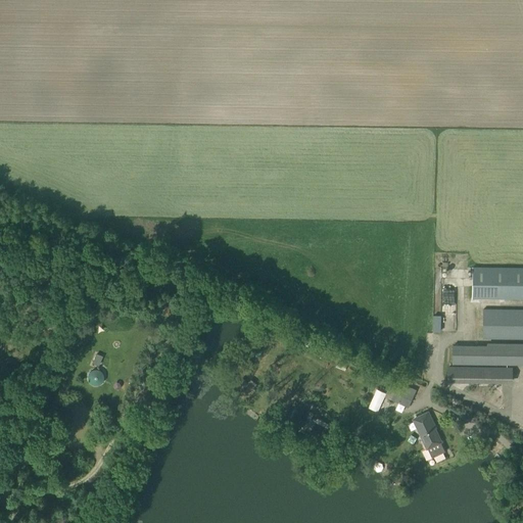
[(522,298),(522,267),(472,267),(472,298),(522,298)]
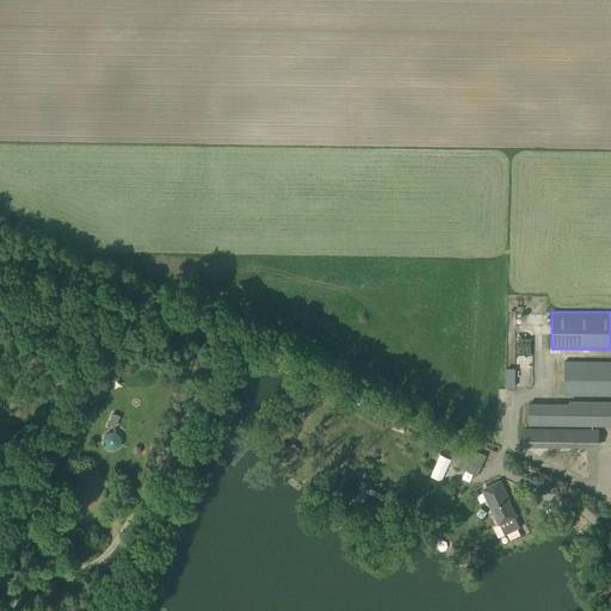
[(610,362),(565,362),(563,396),(610,396),(610,362)]
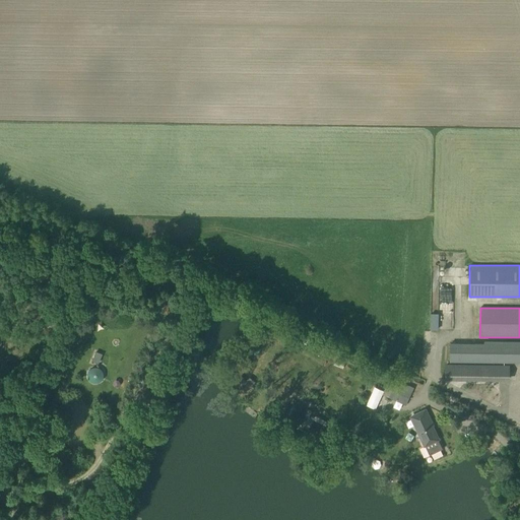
[(519,363),(519,341),(483,341),(483,343),(450,343),(449,364),(519,363)]
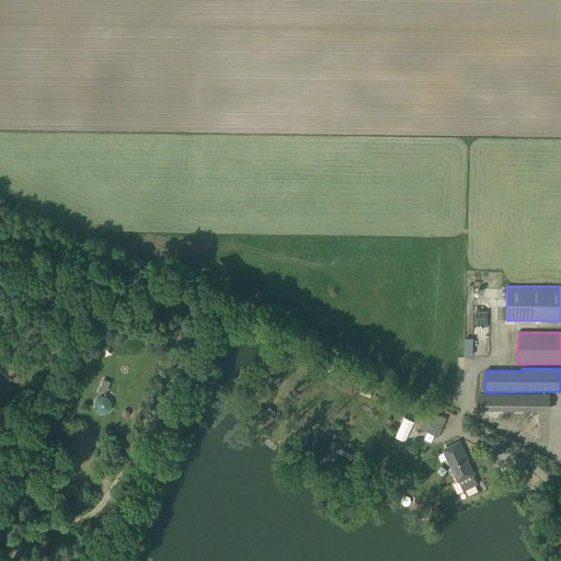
[(103,382),(100,389),(105,391),(109,385),(103,382)]
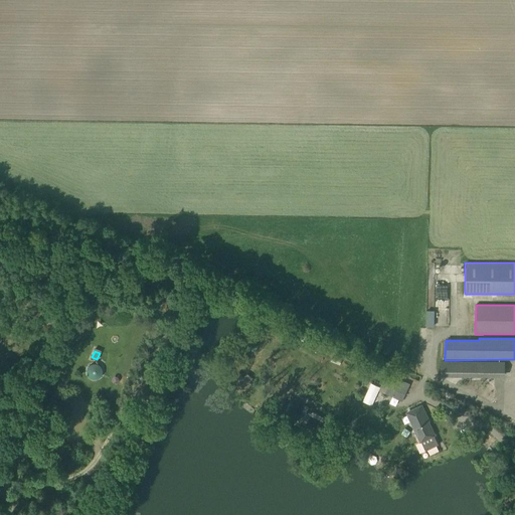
[(503,378),(503,364),(441,363),(441,376),(503,378)]
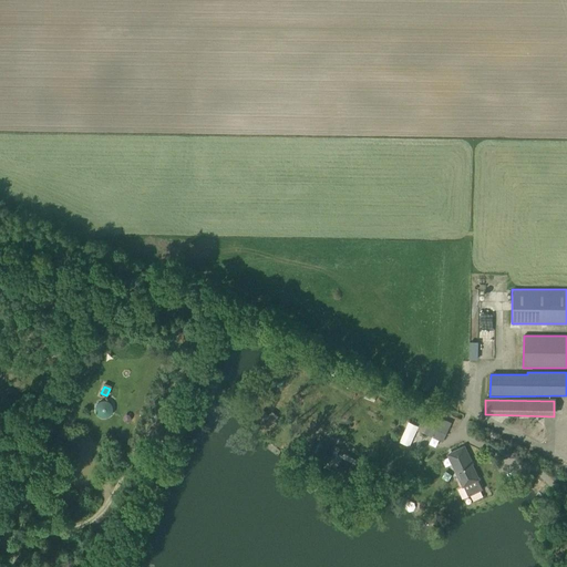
[(452,423),(444,419),(443,421),(432,416),(424,434),(442,443),(452,423)]
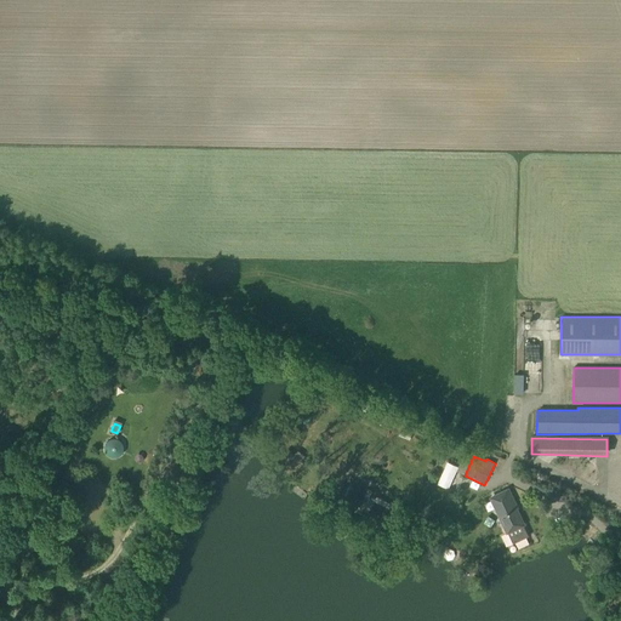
[(455,466),(450,483),(457,484),(461,467),(455,466)]
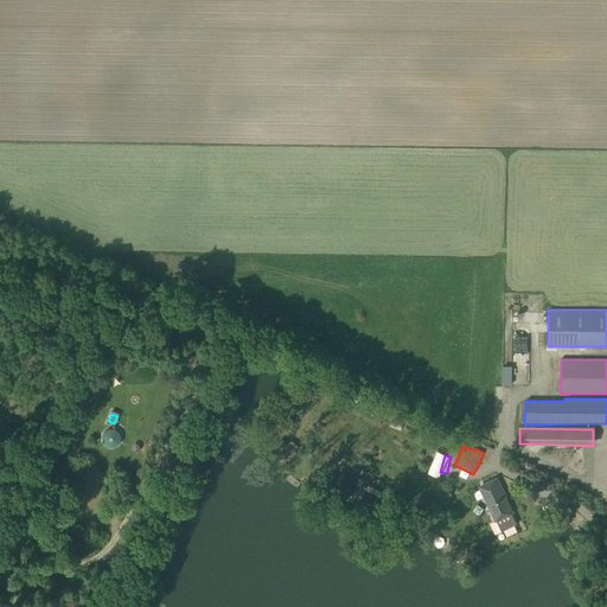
[(496,480),(471,492),(474,500),(484,496),(502,532),(516,525),(502,496),(504,496),(496,480)]
